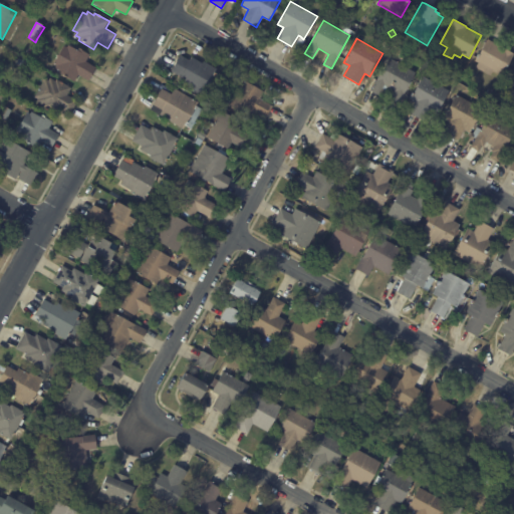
[(488,39),(513,54),(501,75),(493,70),(490,75),(477,67),(480,63),(475,60),(487,38),(488,39)]
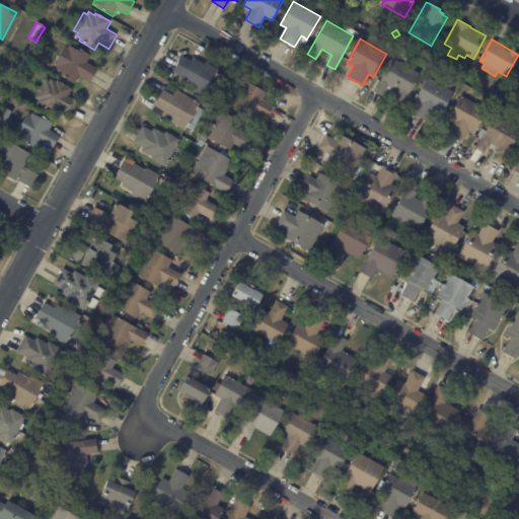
[(96,69),(90,81),(79,75),(76,81),(56,72),(59,66),(55,64),(63,48),(67,50),(70,45),(91,55),(87,63),(97,68),(96,69)]
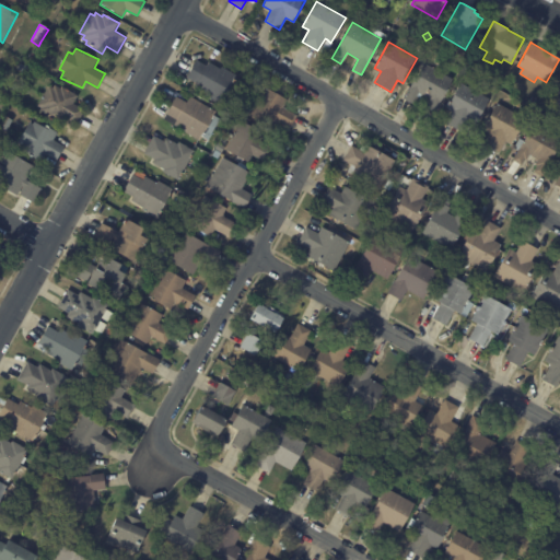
[(208,62),(220,68),(221,67),(234,73),(218,103),(205,95),(205,93),(195,88),(197,83),(186,78),(196,59),(207,66),(208,62)]
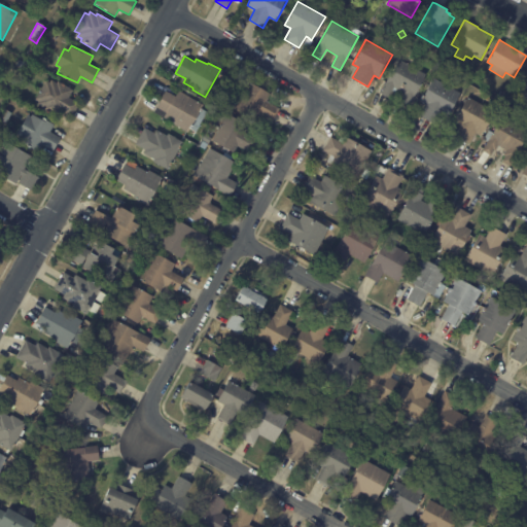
[(428,75),(409,110),(398,104),(405,94),(394,88),(389,98),(380,93),(399,59),(428,75)]
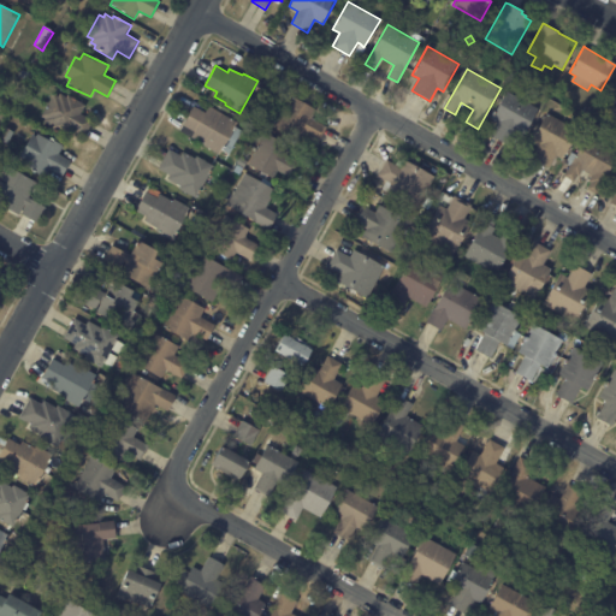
[(538,108),(522,135),(517,132),(509,146),(491,135),(498,122),(491,118),(508,90),(538,108)]
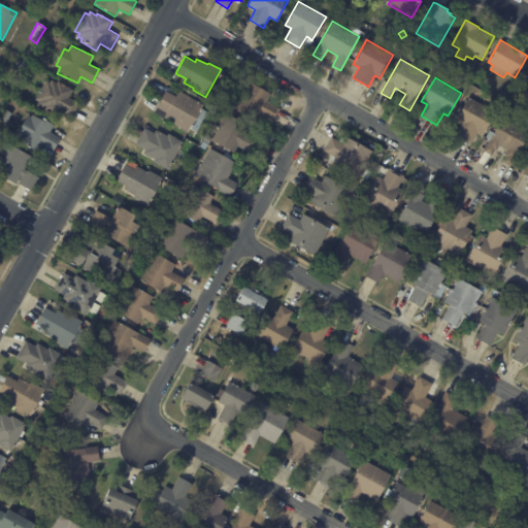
[(74,91),(69,98),(80,104),(72,118),(62,111),(58,119),(42,110),(43,107),(38,104),(39,101),(36,99),(46,81),(51,84),(52,80),(58,84),(59,81),(74,91)]
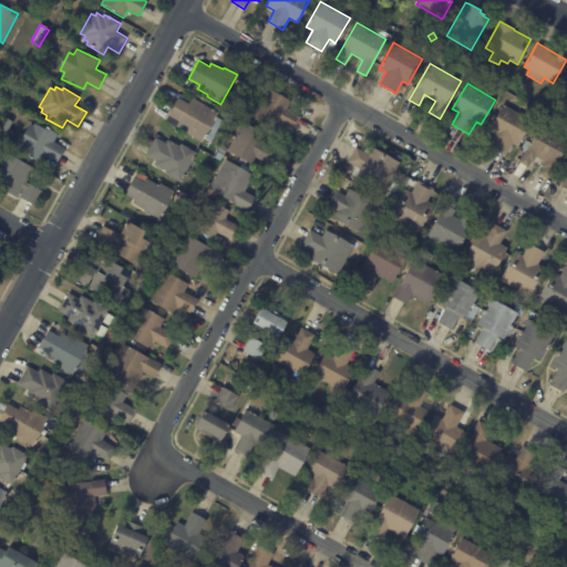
[(300,117),(292,130),(279,122),(274,131),(253,117),(269,89),(289,102),(286,109),(300,117)]
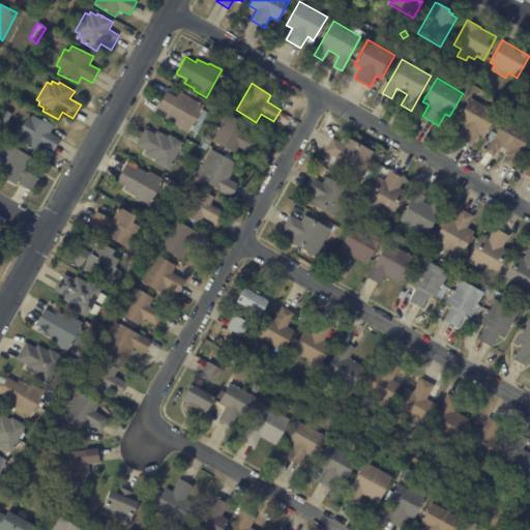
[(202,104),(200,108),(208,112),(196,133),(190,129),(188,134),(182,129),(181,131),(177,129),(178,127),(174,124),(175,123),(165,117),(167,114),(156,108),(167,91),(176,97),(179,91),(202,104)]
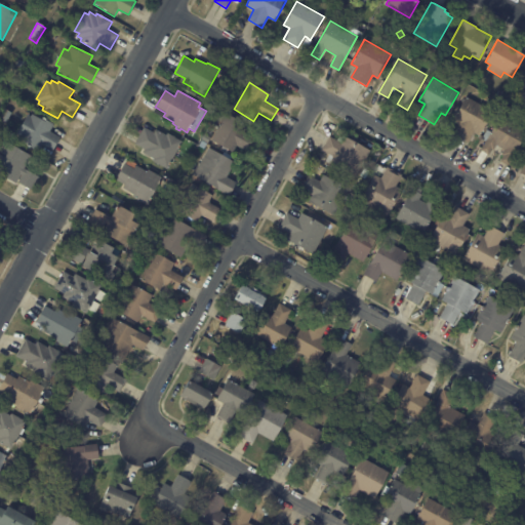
[(472,99),(492,112),(479,134),(475,131),(468,143),(452,134),(458,123),(452,120),(466,96),(472,99)]
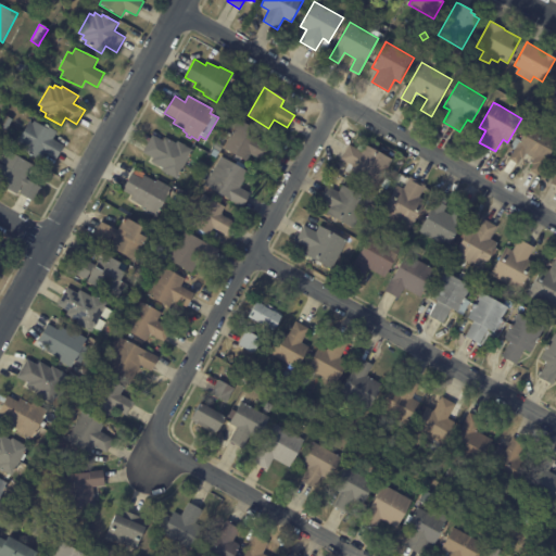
[(0,126),(5,116),(12,121),(7,130),(0,126)]
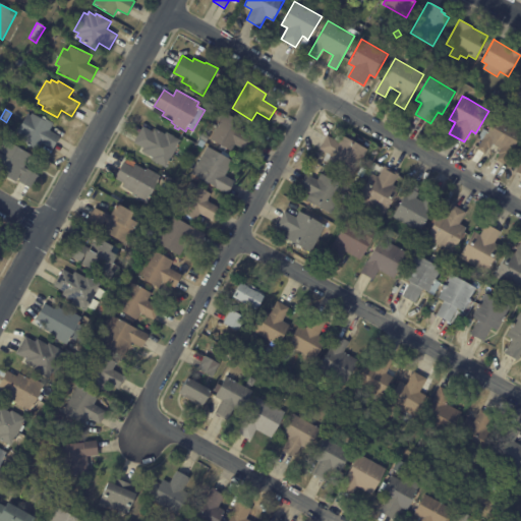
[(60,135),(53,150),(42,143),(38,151),(17,140),(20,134),(17,133),(27,114),(31,116),(33,112),(54,123),(50,130),(60,135)]
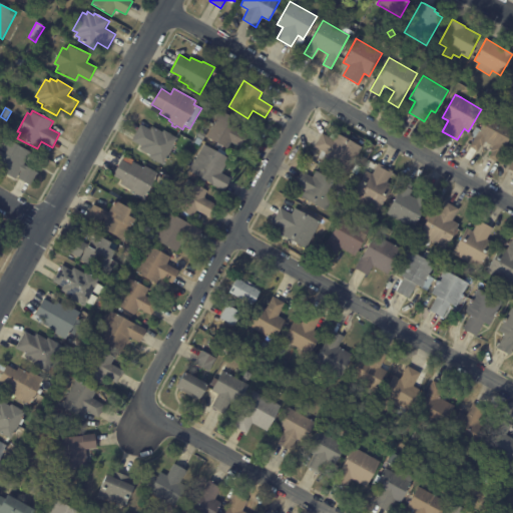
[(221,111),(241,122),(237,129),(247,135),(240,147),(230,142),(226,148),(206,137),(221,111)]
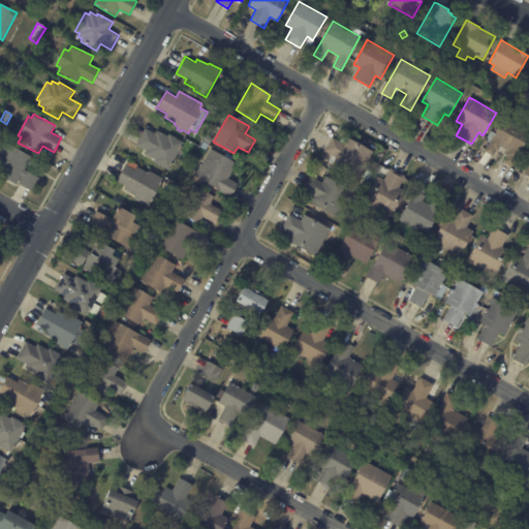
[(510,165),(504,162),(507,156),(505,155),(508,150),(500,145),(497,151),(495,150),(492,155),(485,151),(503,117),(528,130),(528,132),(511,166),(510,165)]
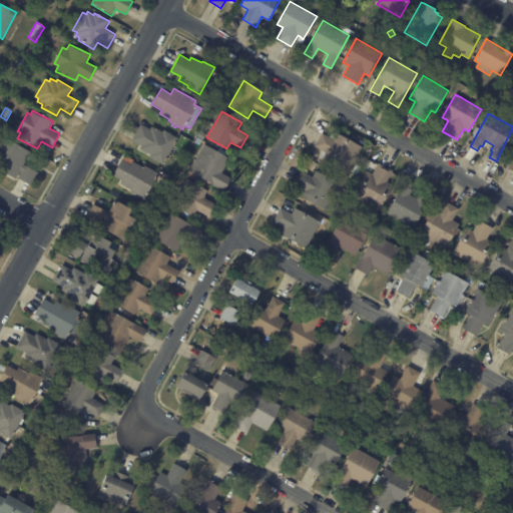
[(173,141),(172,145),(173,145),(169,154),(166,153),(161,164),(148,157),(149,154),(139,149),(141,145),(132,140),(139,124),(150,129),(151,126),(162,131),(163,130),(176,136),(173,141)]
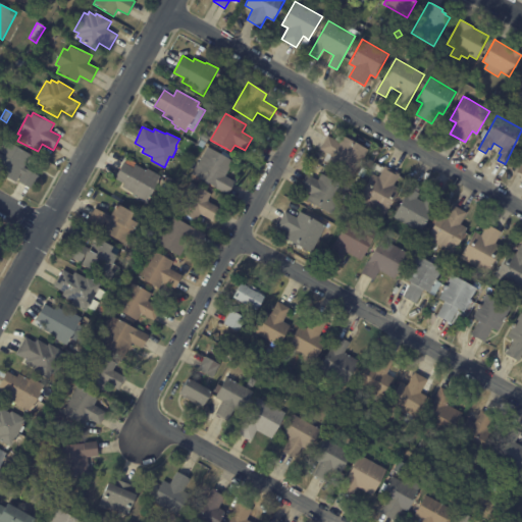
[(209,137),(210,137),(208,142),(201,139),(203,134),(209,137)]
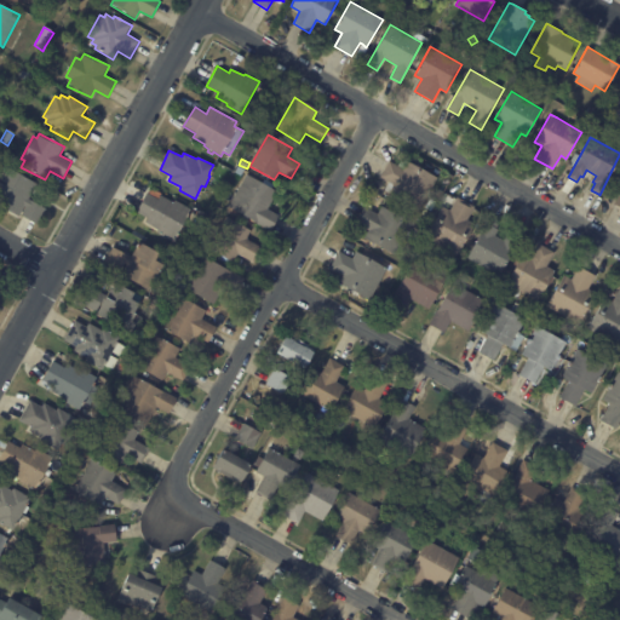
[(420,168),(436,178),(419,210),(389,193),(394,185),(380,177),(390,161),(402,168),(407,161),(420,168)]
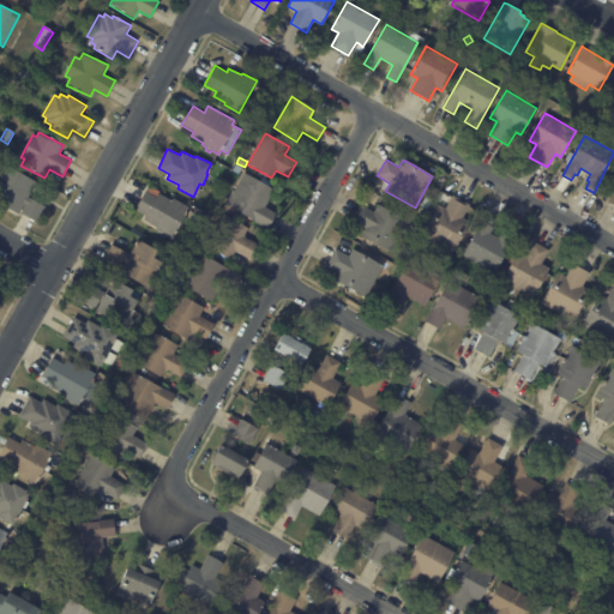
[(36,185),(28,199),(47,210),(37,227),(0,204),(0,169),(2,166),(36,185)]
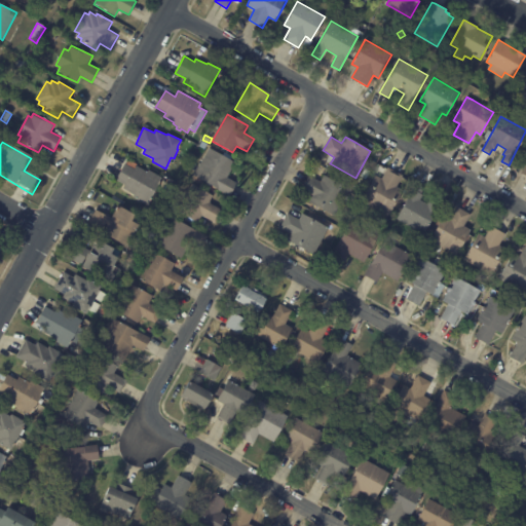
[(234,162),(226,177),(236,183),(229,196),(194,176),(210,148),(234,162)]
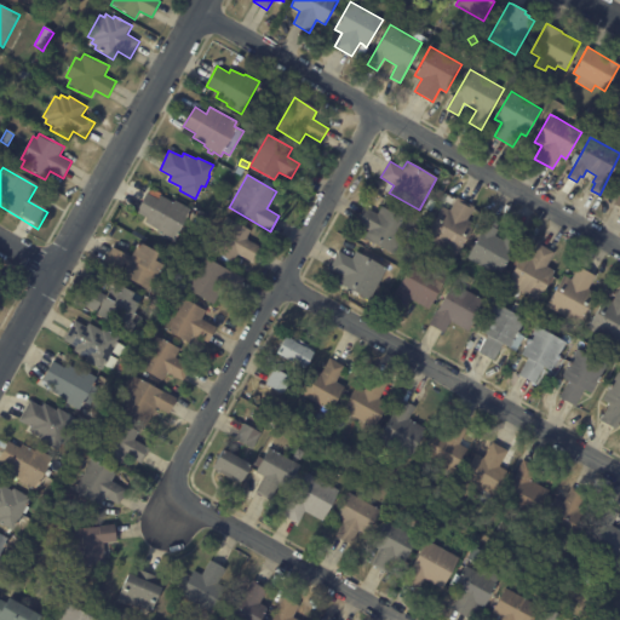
[(148,194),(158,199),(160,195),(173,202),(174,200),(189,208),(184,217),(185,218),(178,231),(177,230),(173,236),(174,237),(172,241),(156,233),(158,229),(145,222),(148,218),(136,212),(147,193),(148,194)]
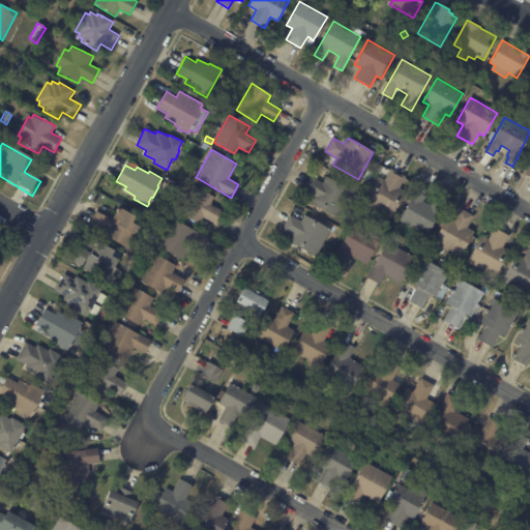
[(392,170),(405,176),(399,187),(405,192),(390,217),(363,203),(378,176),(385,179),(391,169),(392,170)]
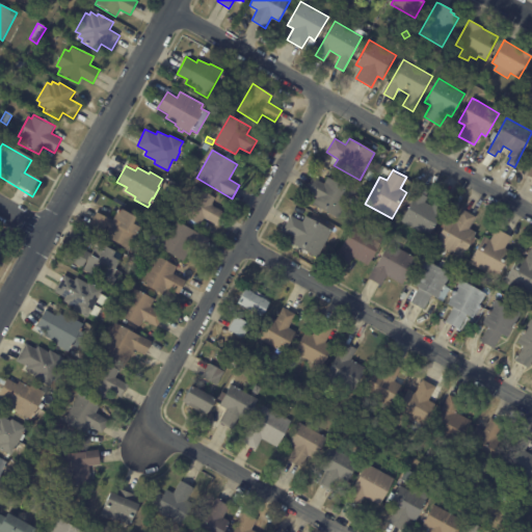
[(353,191),(338,218),(312,205),(316,197),(304,191),(312,177),(324,184),(327,177),(353,191)]
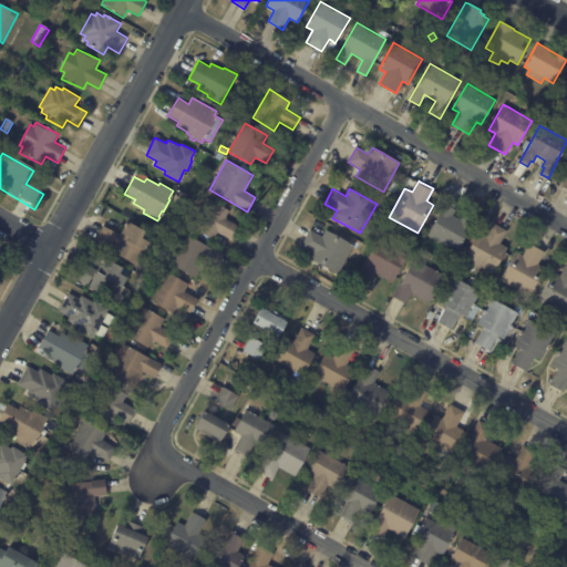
[(450,198),(457,203),(454,209),(455,209),(453,216),(461,220),(464,215),(466,216),(468,209),(477,214),(457,253),(428,236),(447,197),(450,198)]
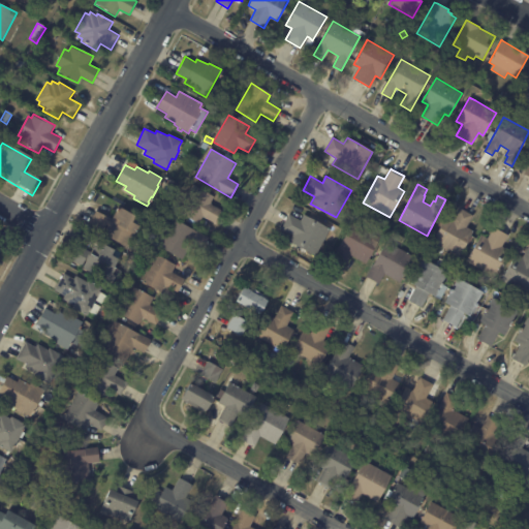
[(168,185),(175,188),(170,195),(165,192),(168,185)]
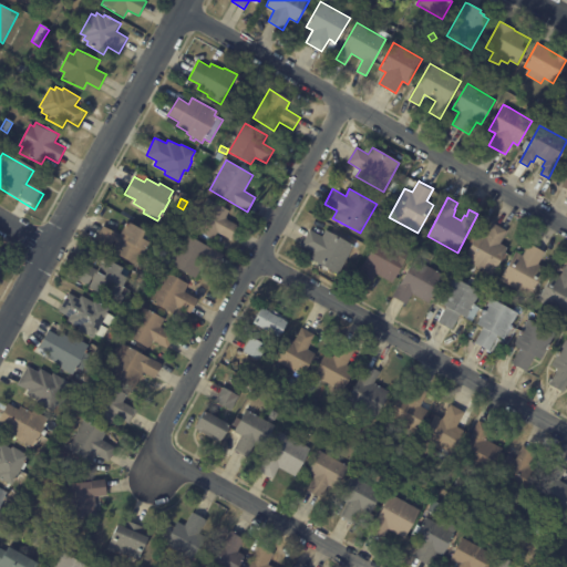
[(229,212),(225,218),(236,225),(228,238),(217,233),(213,240),(191,227),(207,198),(229,212)]
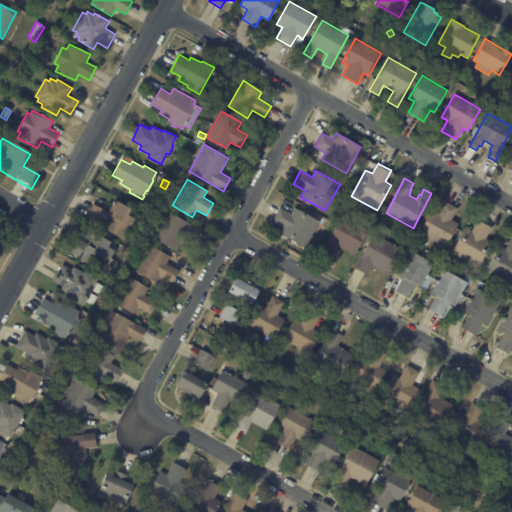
[(129,226),(128,227),(127,227),(125,231),(128,233),(124,241),(99,226),(85,217),(93,204),(107,212),(114,201),(128,209),(125,215),(132,219),(129,226)]
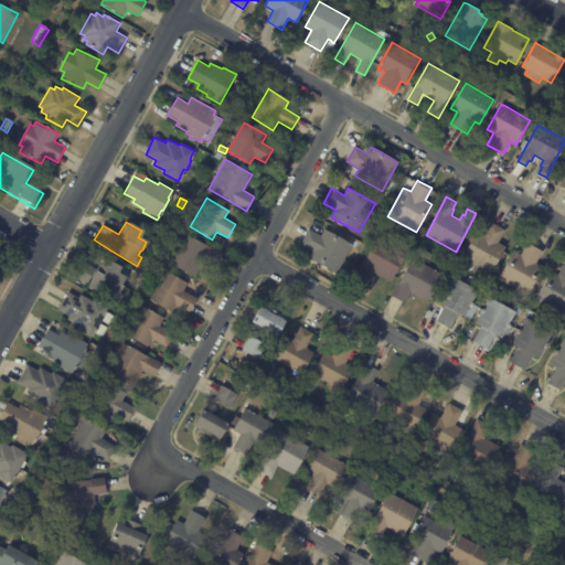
[(492,223),(505,231),(498,243),(505,247),(490,274),(461,258),(477,231),(484,235),(491,222),(492,223)]
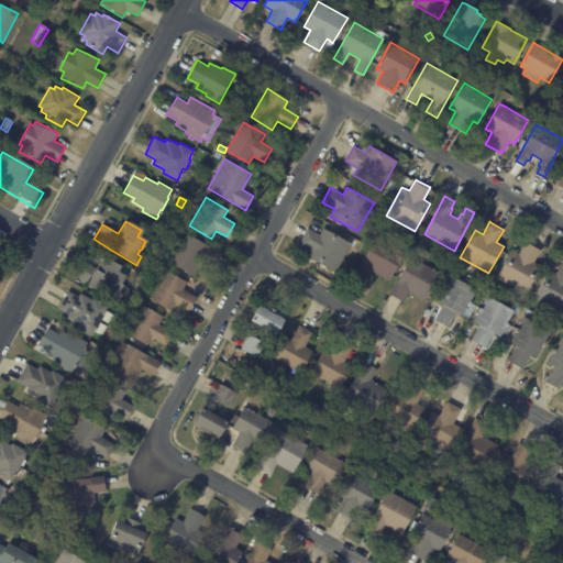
[(351,243),(351,244),(334,273),(308,257),(312,251),(299,243),(308,229),(320,235),(323,229),(351,243)]
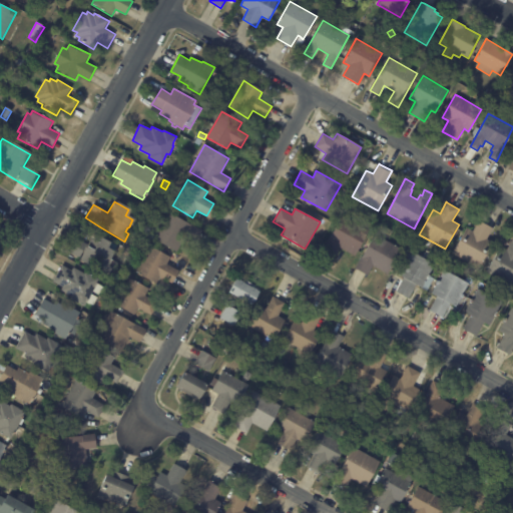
[(200,232),(194,242),(185,237),(177,252),(151,238),(166,211),(200,230),(200,232)]
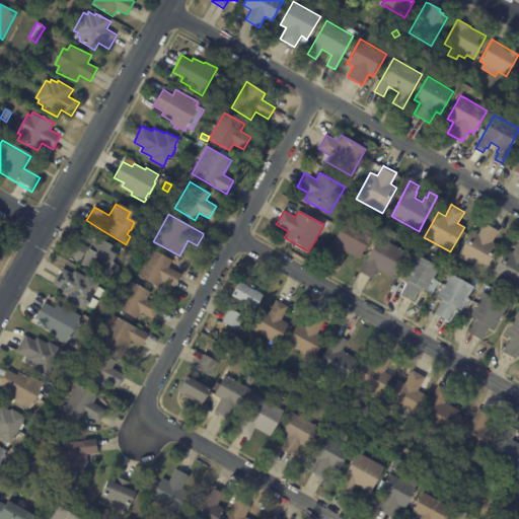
[(338,261),(327,254),(347,219),(373,234),(359,260),(345,251),(340,262),(338,261)]
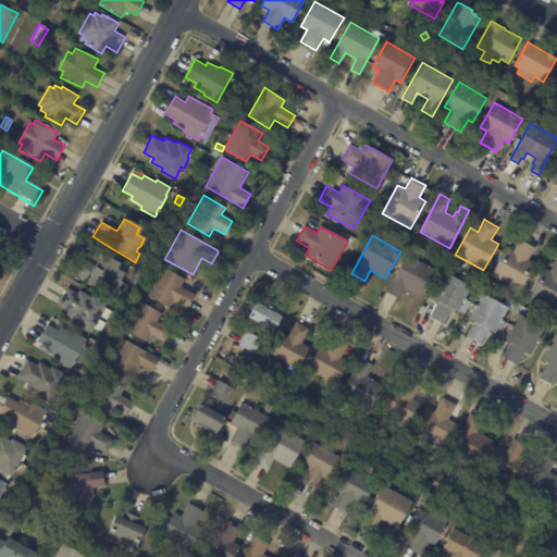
[(521,240),(535,248),(529,260),(535,263),(520,291),(492,275),(507,247),(514,251),(520,239),(521,240)]
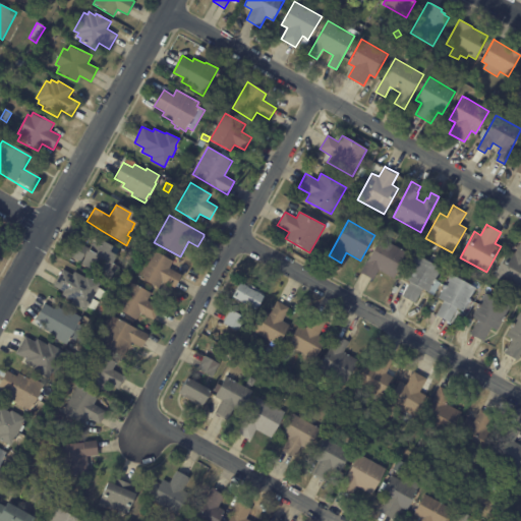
[(100,238),(111,245),(108,249),(116,254),(111,263),(113,265),(112,267),(118,271),(113,281),(67,252),(75,238),(90,247),(96,236),(100,238)]
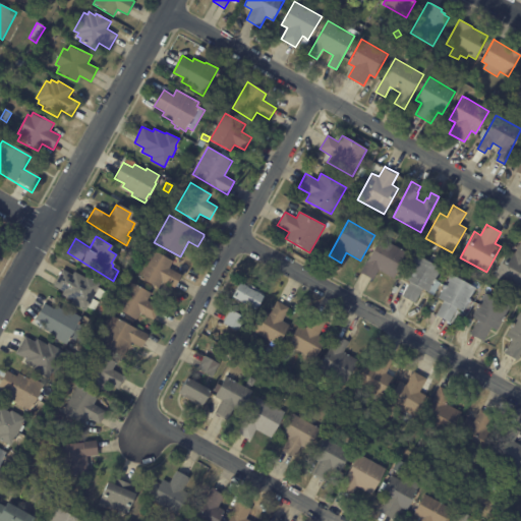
[(371,279),(361,274),(381,238),(407,253),(394,279),(380,271),(373,280),(371,279)]
